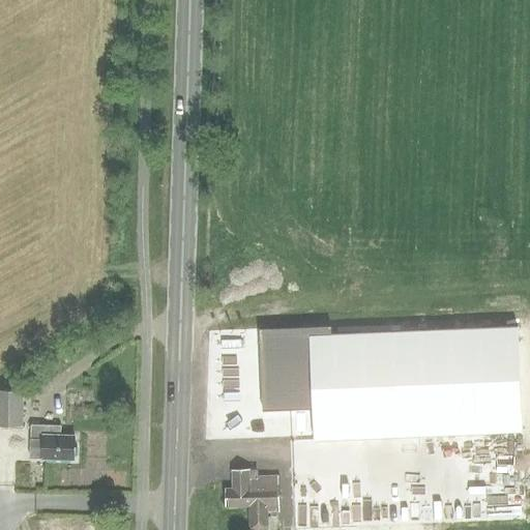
[(314,438),(523,429),(519,327),(331,334),(331,326),(259,329),(262,410),(312,408),(314,438)]
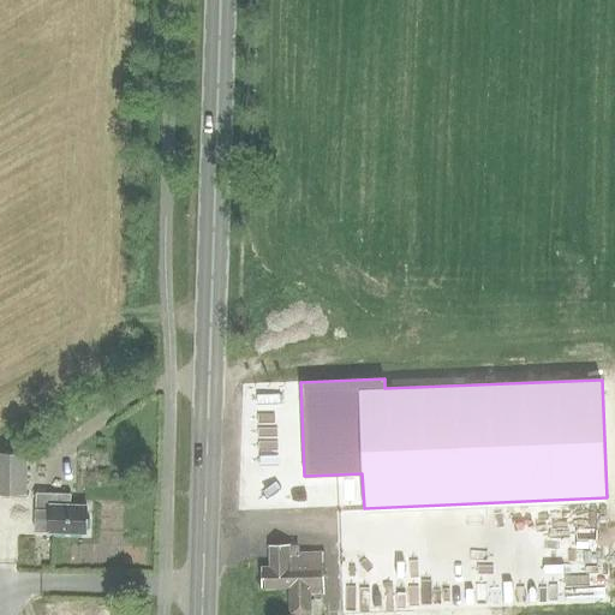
[(0,523),(24,524),(27,454),(0,453),(0,523)]
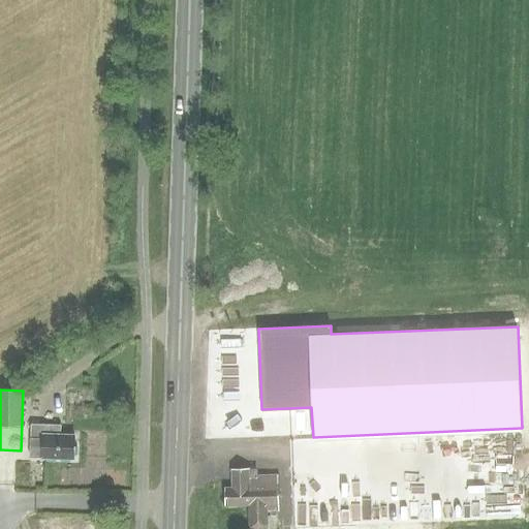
[(73,459),(74,435),(60,435),(60,426),(32,425),(30,458),(42,458),(73,459)]
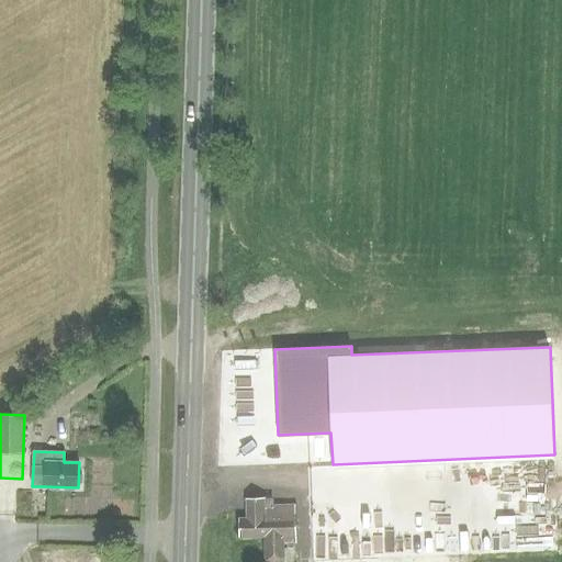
[(282,489),(306,487),(305,462),(281,463),(282,489)]
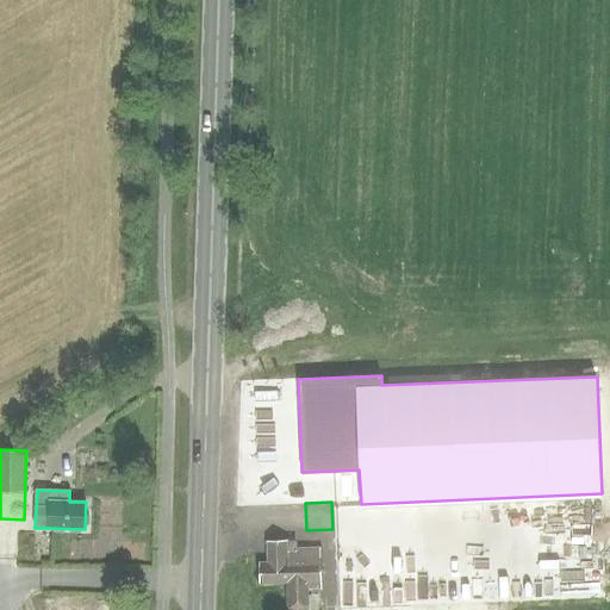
[(300,535),(269,539),(275,583),(291,580),(294,609),(303,609),(319,608),(317,587),(335,586),(329,542),(302,546),(300,535)]
